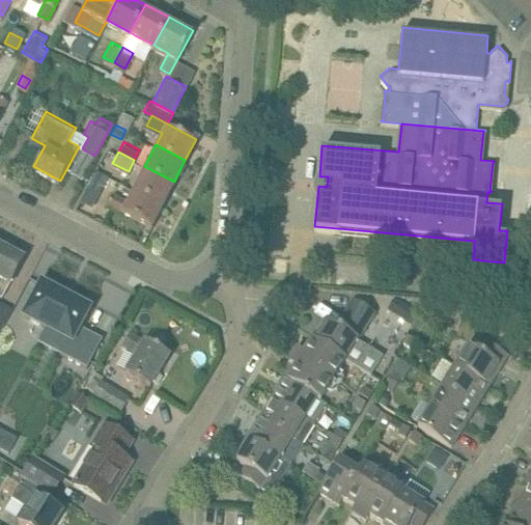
[(163,202),(174,182),(144,166),(134,187),(163,202)]
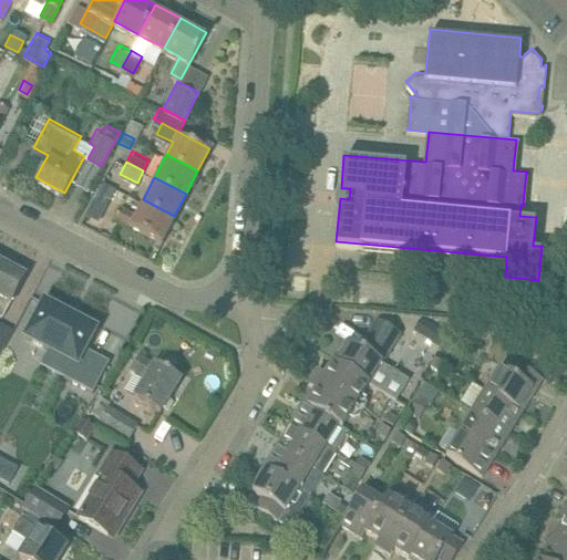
[(116,187),(103,179),(94,197),(107,204),(116,187)]
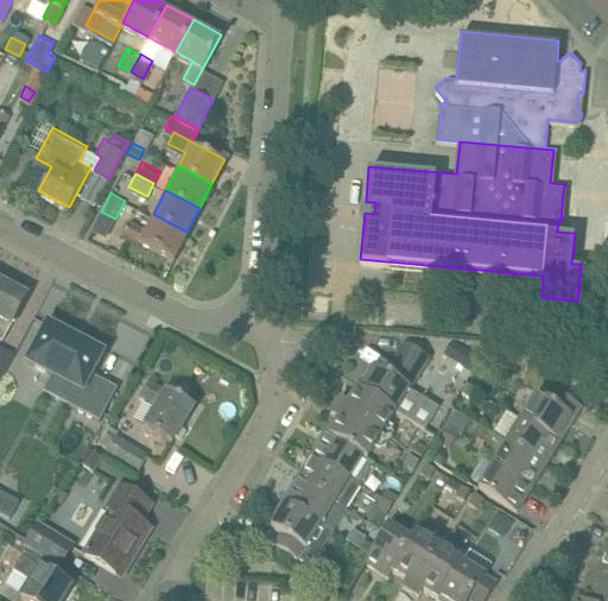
[(173,257),(187,232),(153,214),(146,227),(130,219),(124,231),(173,257)]
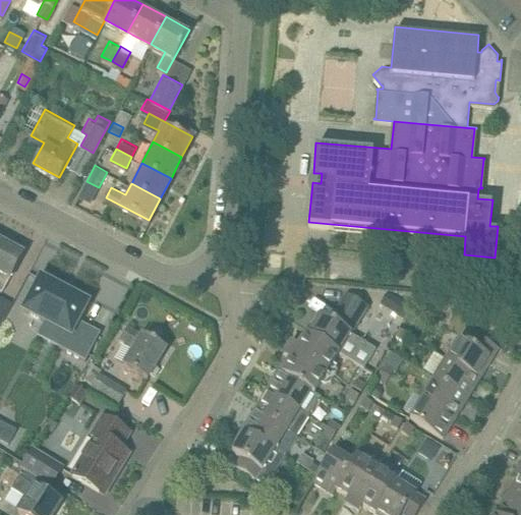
[(23,249),(0,236),(0,287),(2,288),(23,249)]
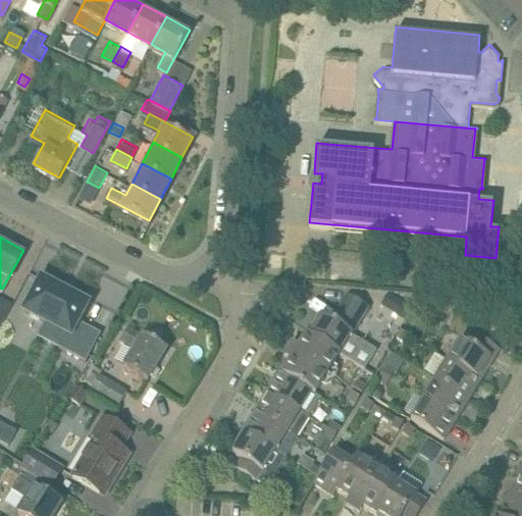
[(90,300),(43,275),(25,307),(67,330),(60,345),(87,358),(102,329),(81,318),(90,300)]
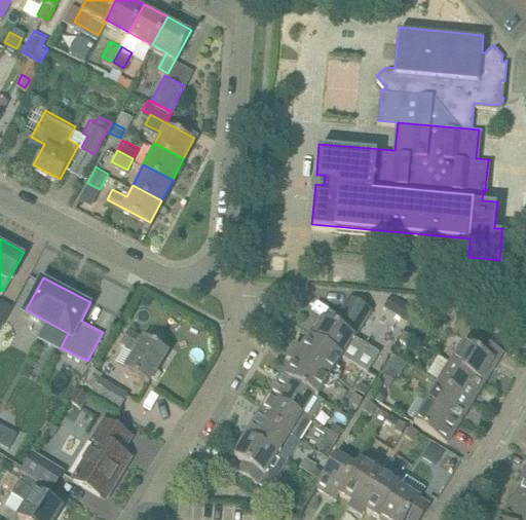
[(309,332),(342,353),(366,367),(378,347),(354,333),(371,305),(350,292),(334,319),(322,311),(322,312),(324,313),(322,319),(320,321),(317,319),(309,332)]
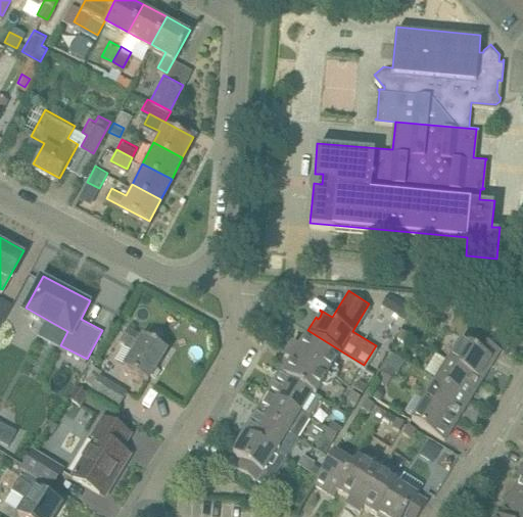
[(0,323),(12,301),(0,294),(0,323)]
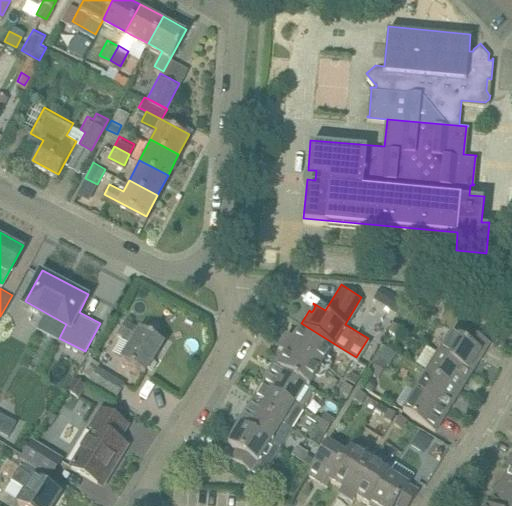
[(397,310),(404,298),(387,288),(380,300),(397,310)]
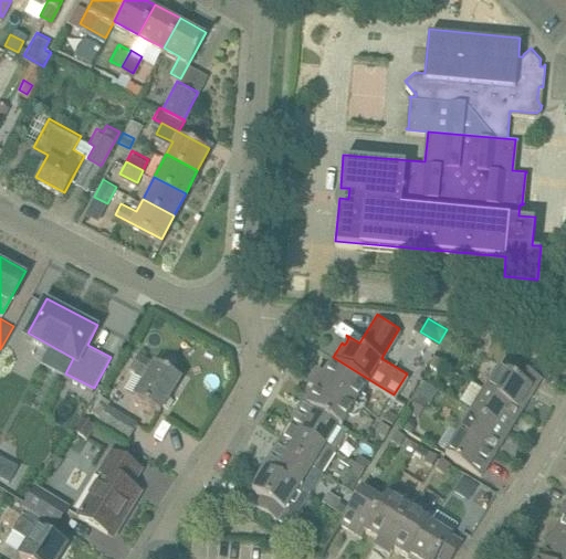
[(155,358),(139,349),(130,364),(145,372),(134,391),(160,408),(181,373),(155,358)]
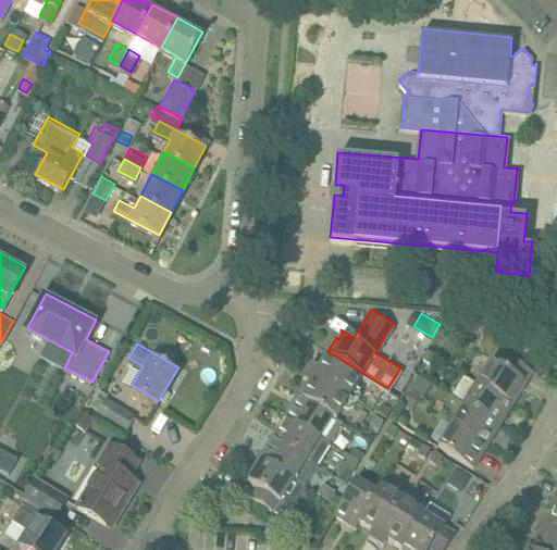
[(437,352),(428,347),(423,355),(416,370),(420,372),(424,365),(428,367),(432,361),(437,352)]
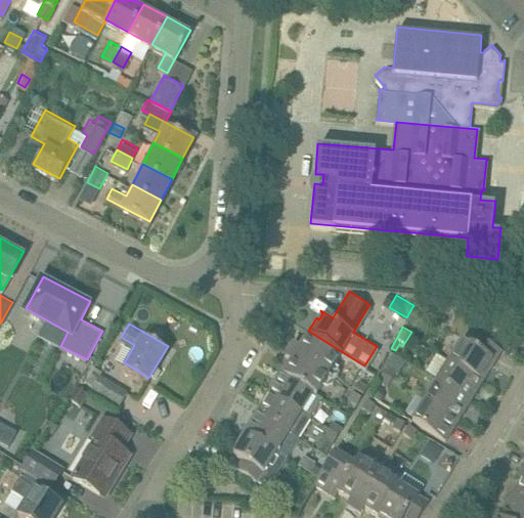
[(341,351),(308,331),(300,344),(303,345),(298,352),(337,376),(340,371),(332,365),(341,351)]
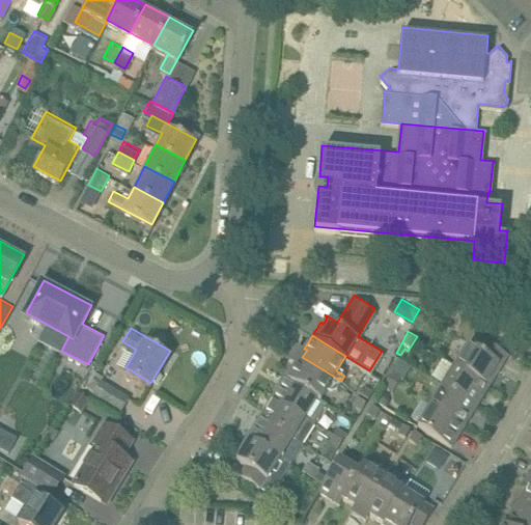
[(467,340),(454,361),(488,382),(497,368),(495,367),(498,360),(501,362),(508,351),(485,337),(479,348),(467,340)]
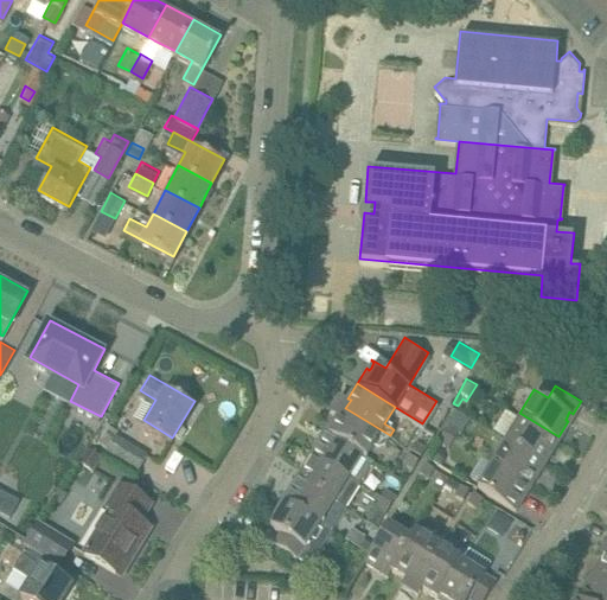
[(390,435),(345,408),(340,415),(338,414),(328,429),(366,452),(377,435),(385,441),(390,435)]
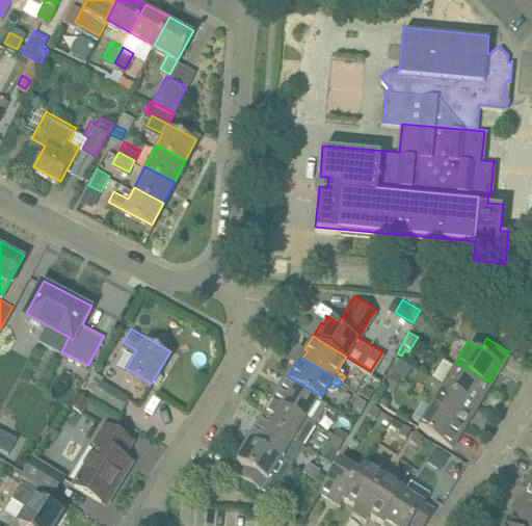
[(443,382),(475,401),(479,394),(482,396),(489,383),(455,362),(443,382)]
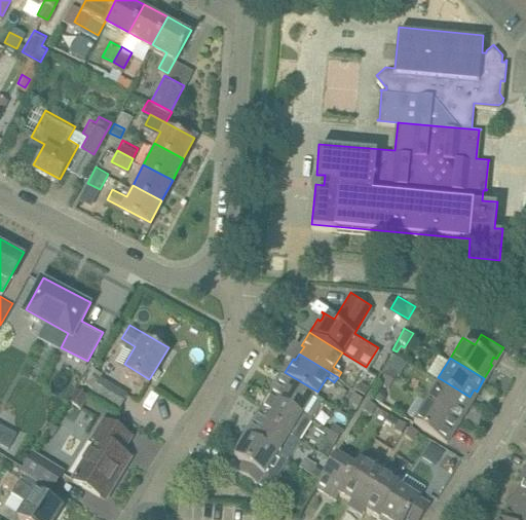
[(95,384),(101,373),(103,370),(94,364),(85,378),(95,384)]
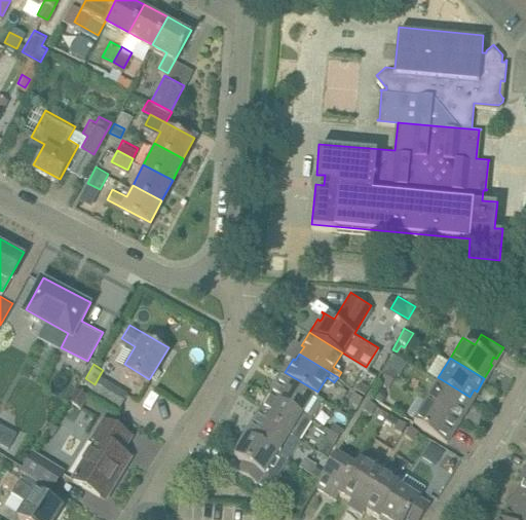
[(384,372),(393,377),(398,370),(388,365),(384,372)]
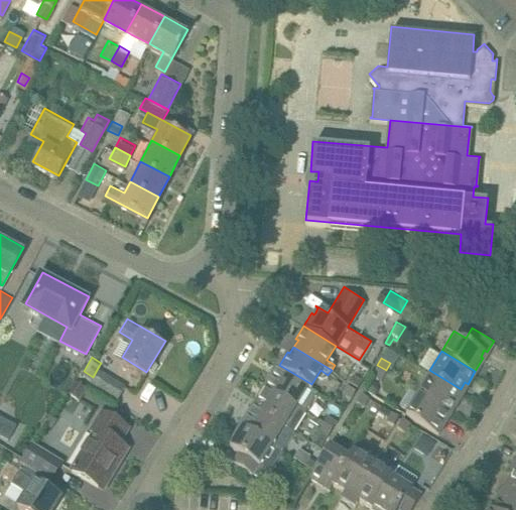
[(318,389),(311,384),(279,365),(275,371),(272,369),(264,382),(296,402),(306,408),(318,389)]
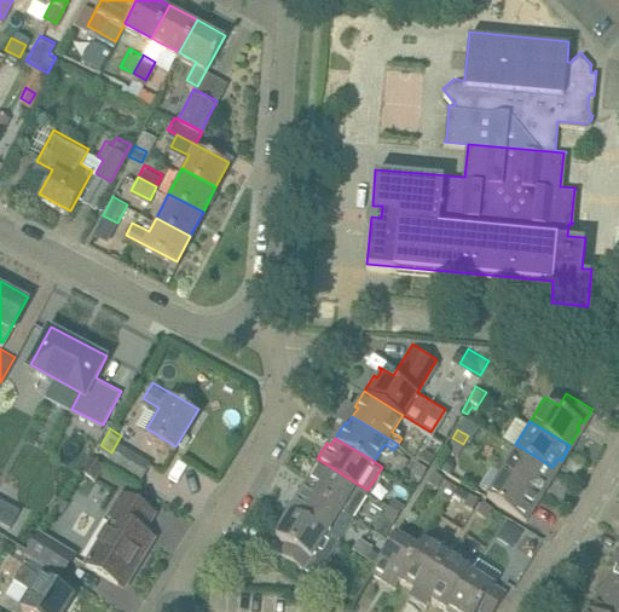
[(457,452),(463,444),(452,438),(447,445),(457,452)]
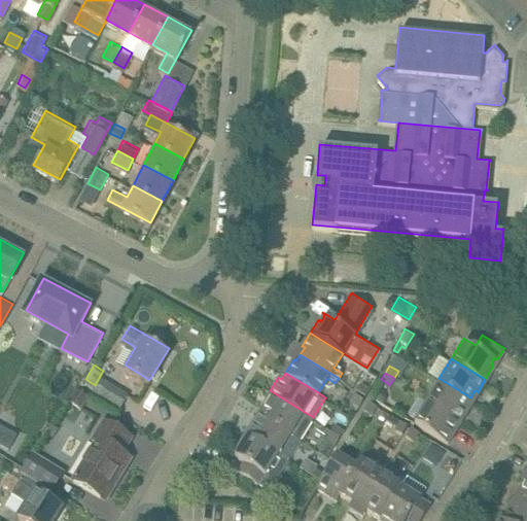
[(92,389),(119,406),(129,390),(101,374),(95,385),(92,389)]
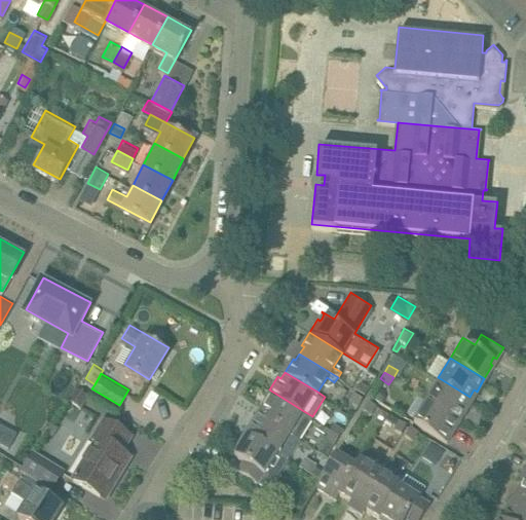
[(438,377),(425,398),(460,418),(467,405),(465,403),(470,397),(438,377)]
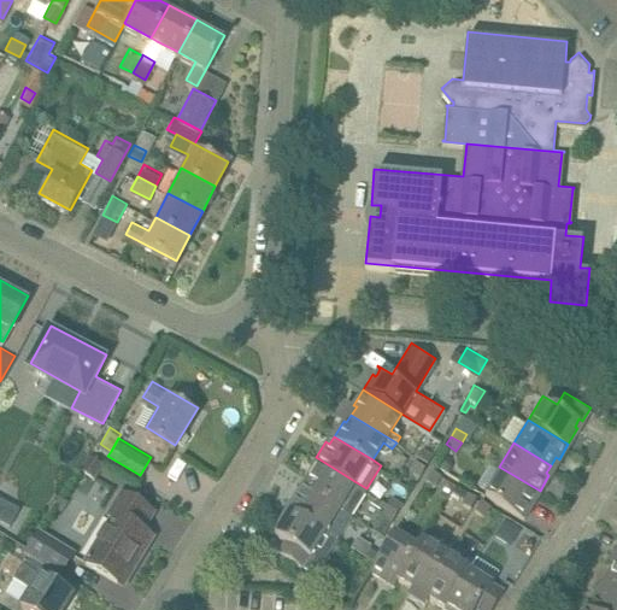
[(428,459),(433,451),(423,445),(417,453),(428,459)]
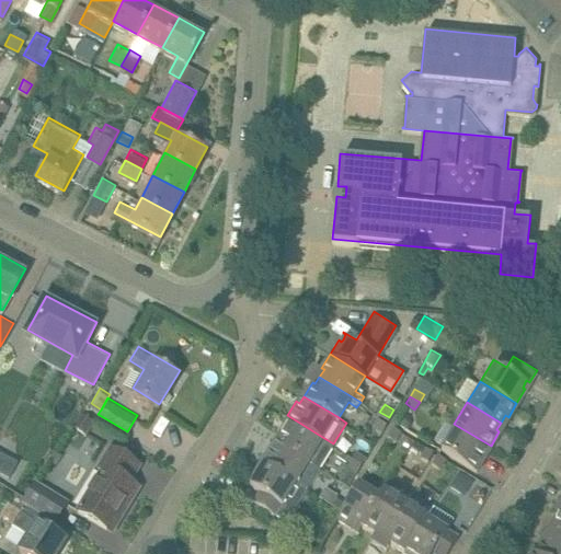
[(94,419),(81,410),(72,422),(87,431),(94,419)]
